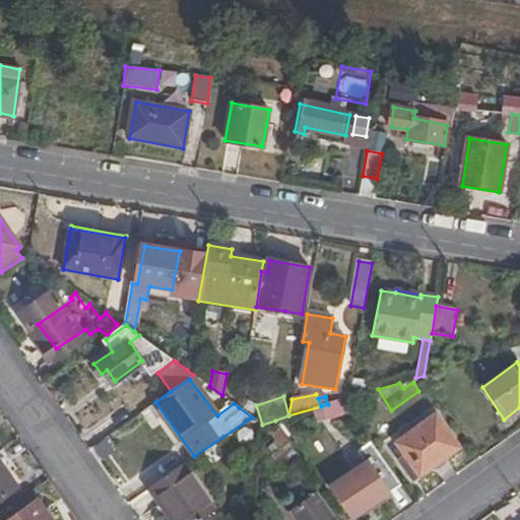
[(328,404),(321,406),(325,418),(343,413),(339,401),(328,404)]
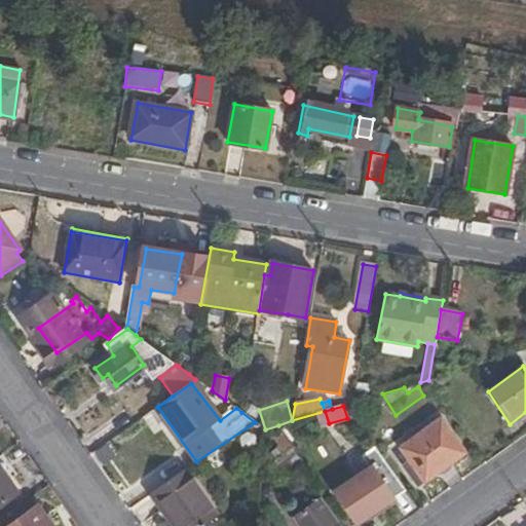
[(441,421),(403,449),(411,461),(403,466),(418,488),(464,454),(441,421)]
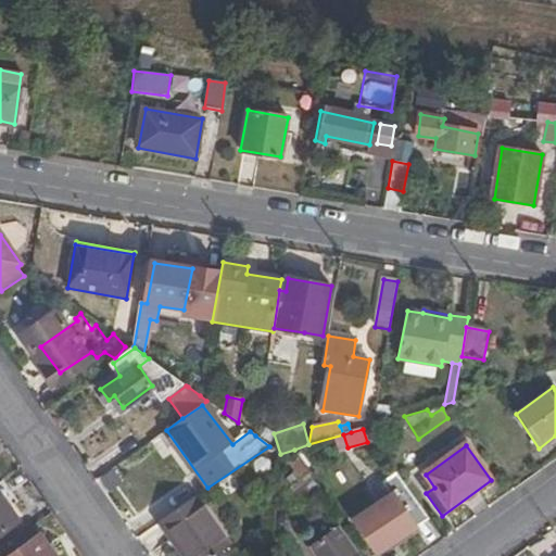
[(294,509),(323,489),(300,457),(290,465),(294,471),(302,482),(283,496),(294,509)]
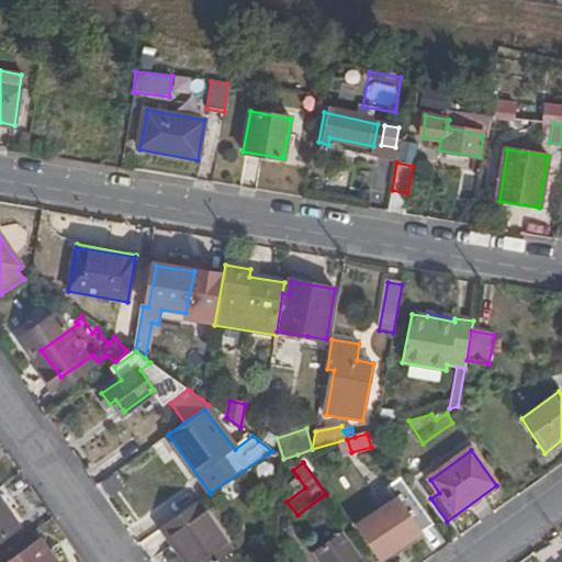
[(298,476),(279,490),(287,502),(305,487),(298,476)]
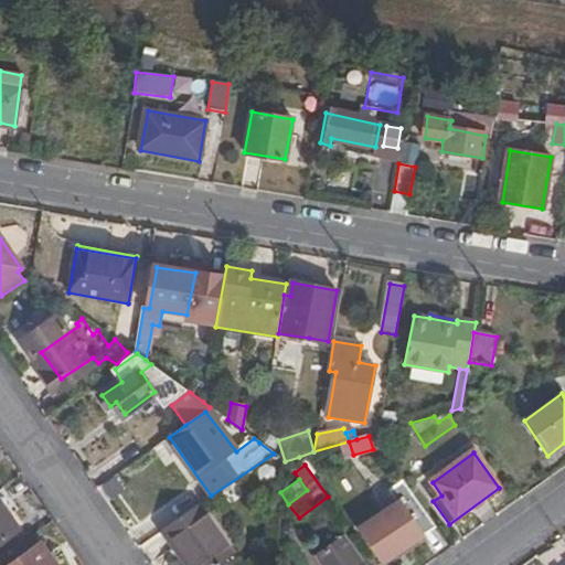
[(385,564),(438,529),(404,480),(379,499),(386,511),(360,529),(385,564)]
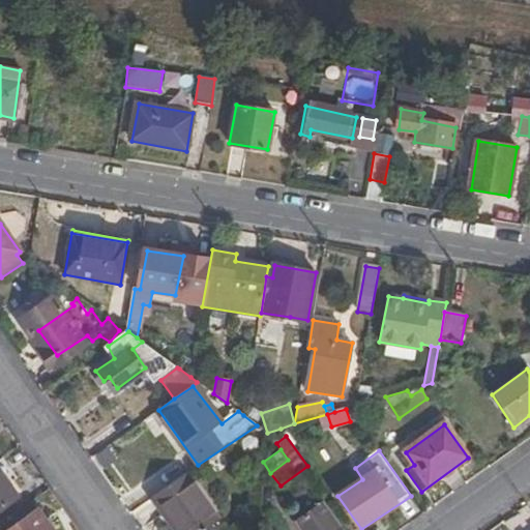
[(12,478),(0,461),(0,471),(8,482),(12,478)]
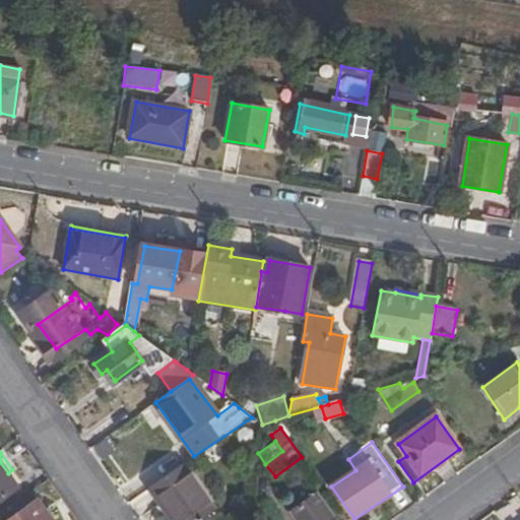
[(0,500),(17,488),(8,473),(0,462),(0,500)]
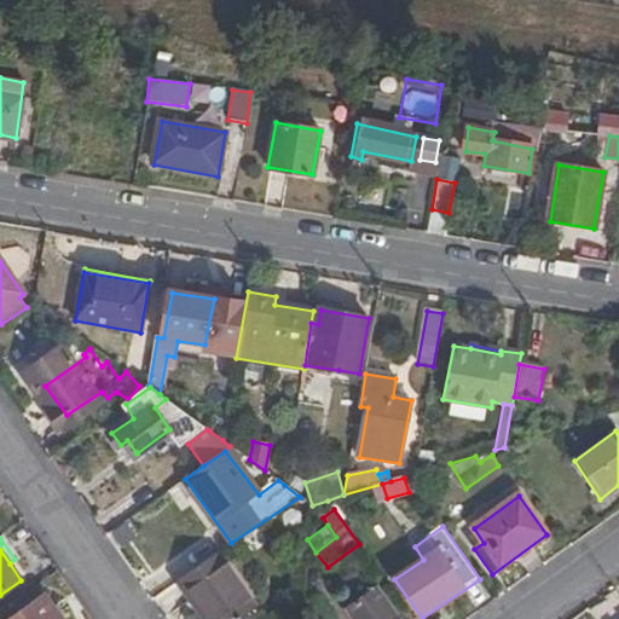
[(217,554),(177,582),(192,602),(197,599),(210,618),(235,618),(253,607),(217,554)]
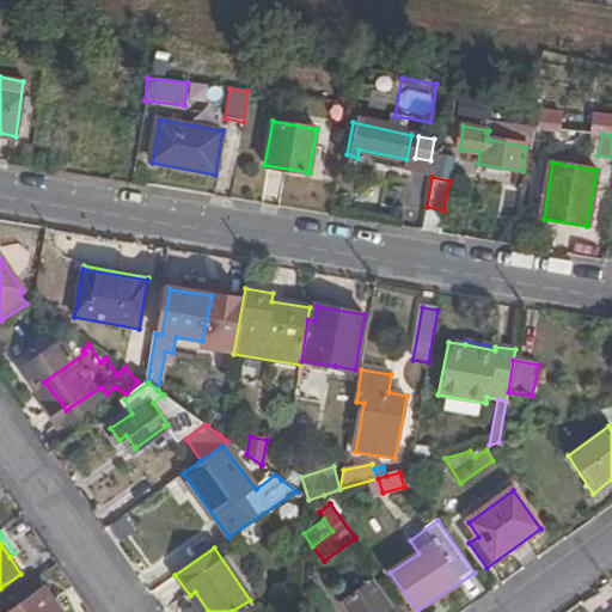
[(392,611),(373,583),(344,603),(350,611),(392,611)]
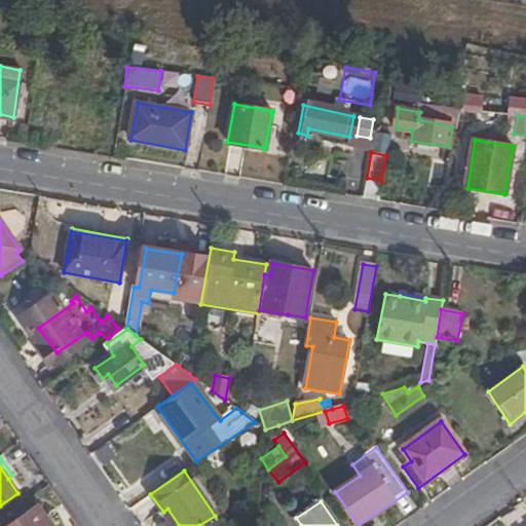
[(52,525),(38,506),(9,525),(52,525)]
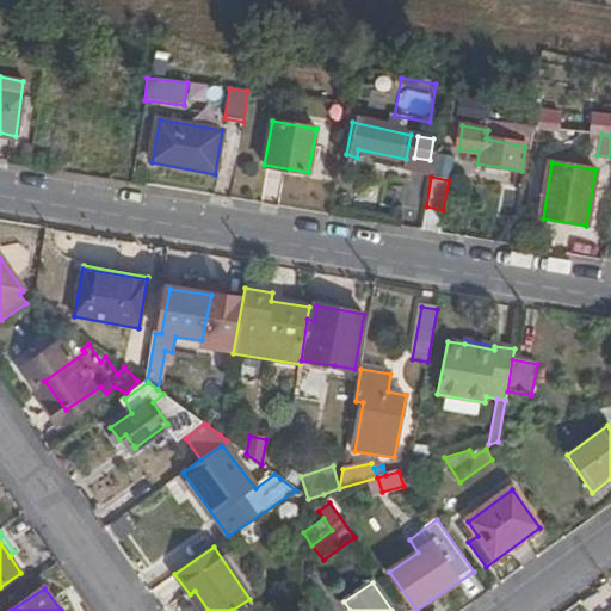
[(208,610),(195,591),(190,594),(201,610),(208,610)]
